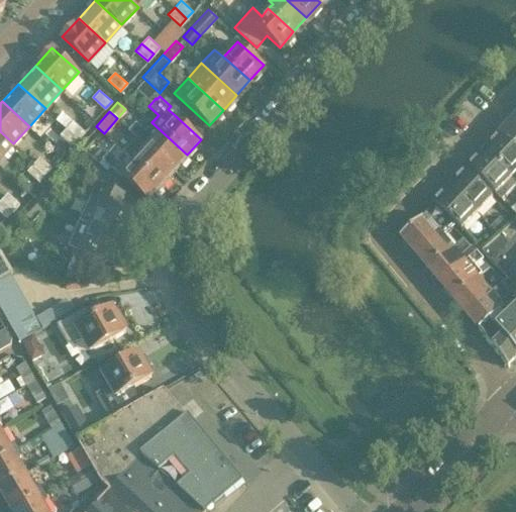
[(515,112),(508,120),(498,130),(515,147),(515,112)]
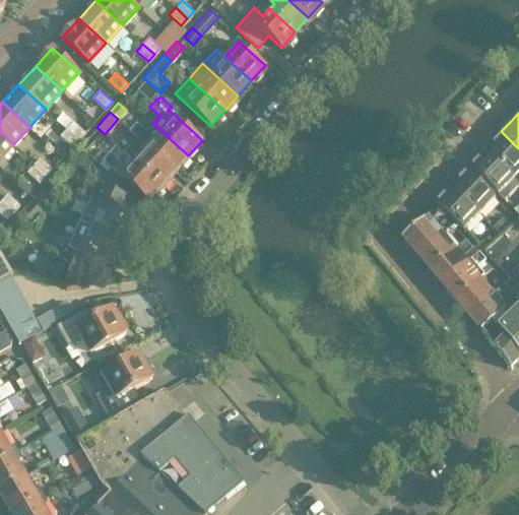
[(74,121),(67,128),(79,139),(85,131),(74,121)]
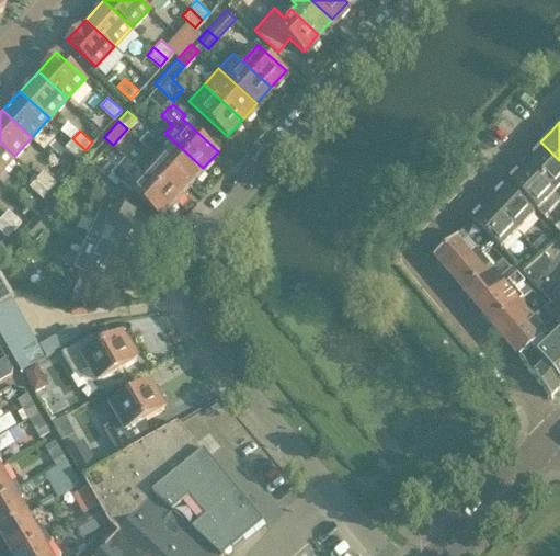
[(147,132),(139,140),(148,149),(149,148),(189,183),(192,181),(196,180),(203,172),(203,168),(164,133),(157,140),(147,132)]
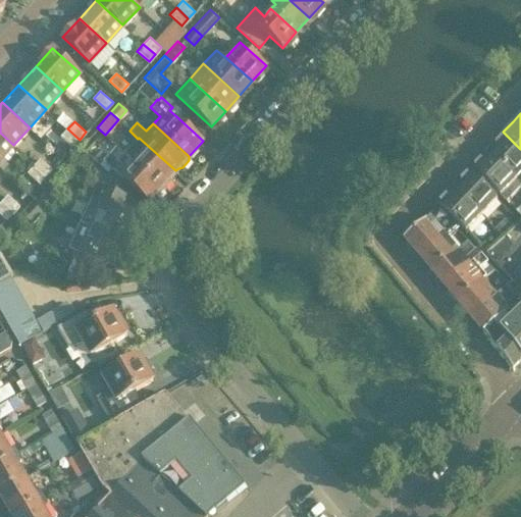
[(80,140),(67,128),(61,136),(72,146),(80,140)]
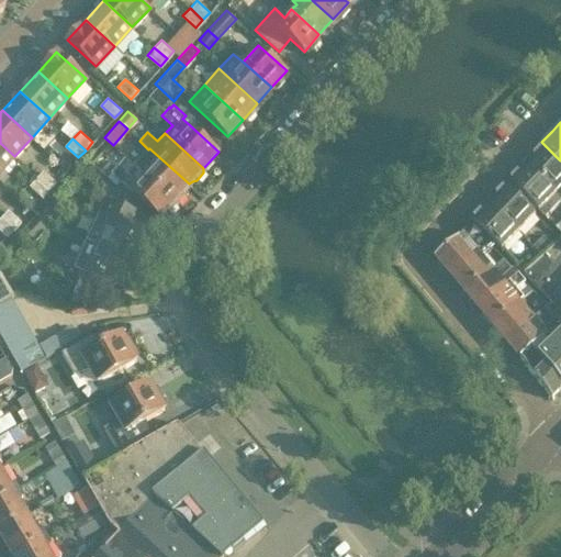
[(560,160),(541,142),(524,162),(560,196),(560,160)]
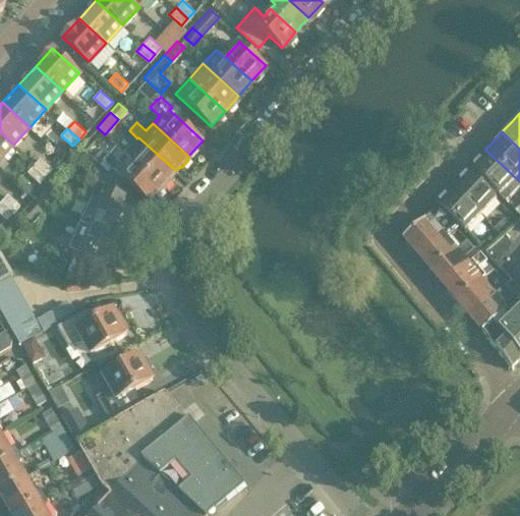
[(0,159),(13,145),(0,132),(0,159)]
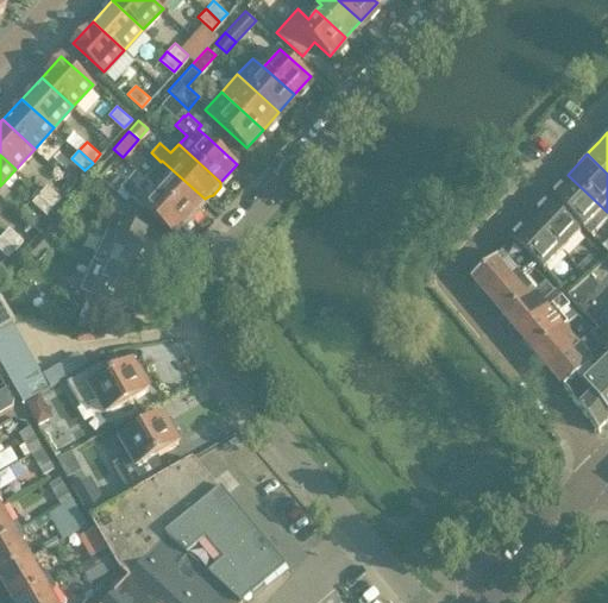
[(161,162),(146,178),(189,217),(189,215),(194,215),(202,207),(201,202),(205,199),(162,161),(161,162)]
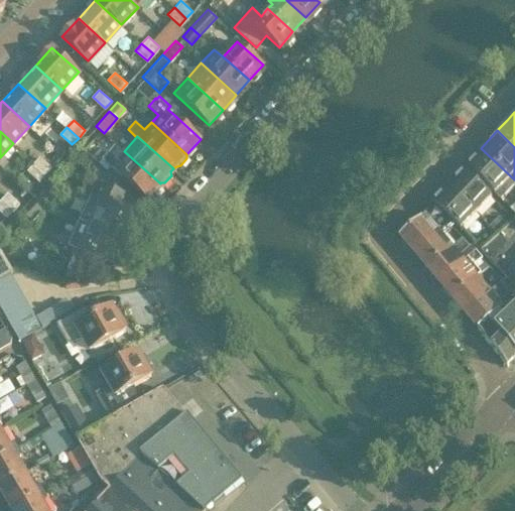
[(100,147),(92,156),(98,161),(106,153),(100,147)]
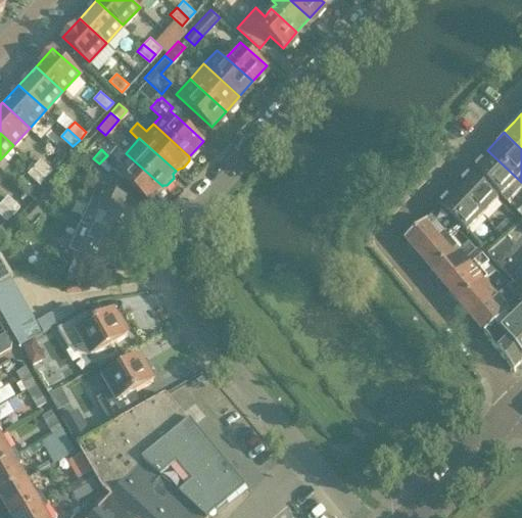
[(521,182),(487,150),(472,166),(502,194),(508,199),(521,184),(521,182)]
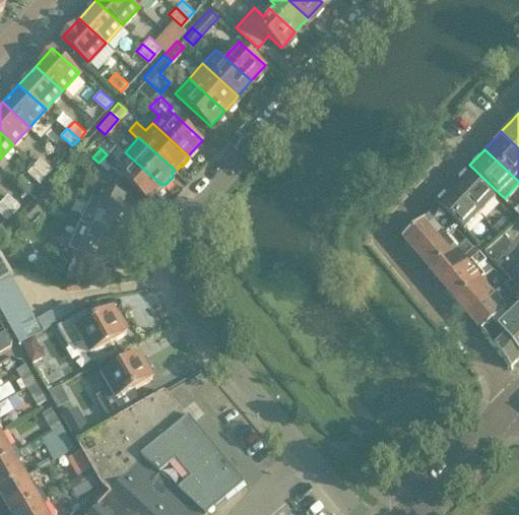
[(109,152),(107,154),(99,163),(107,171),(111,167),(147,200),(161,185),(125,152),(117,161),(109,152)]
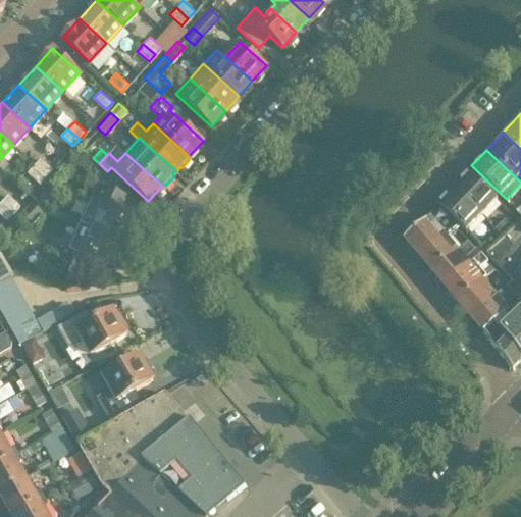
[(41,157),(35,164),(46,175),(53,168),(41,157)]
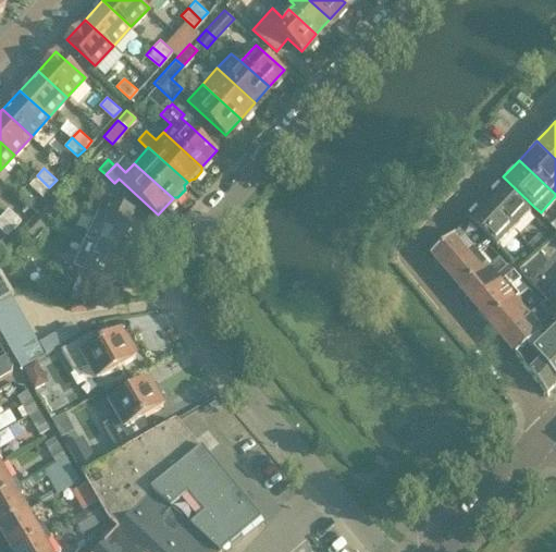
[(49,187),(37,175),(29,183),(42,195),(49,187)]
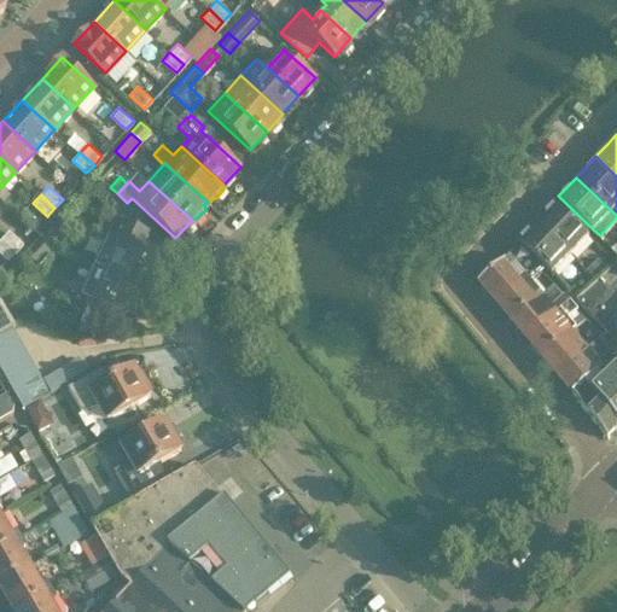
[(554,200),(535,219),(570,254),(588,234),(554,200)]
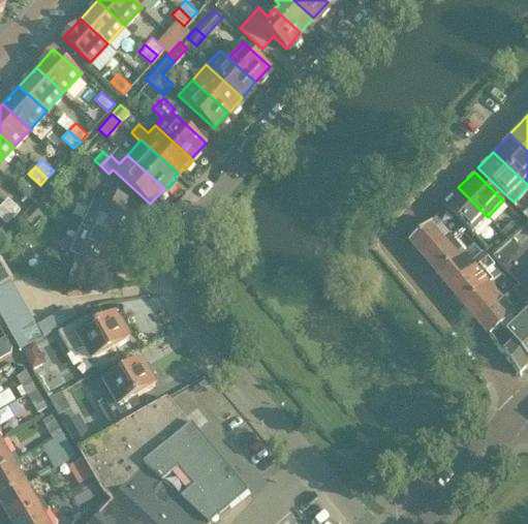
[(36,199),(47,209),(61,193),(51,184),(36,199)]
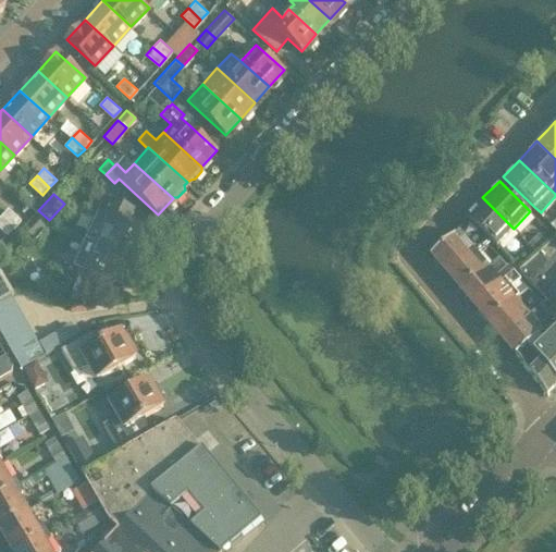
[(97,210),(86,237),(132,257),(144,230),(127,222),(133,210),(103,196),(97,210)]
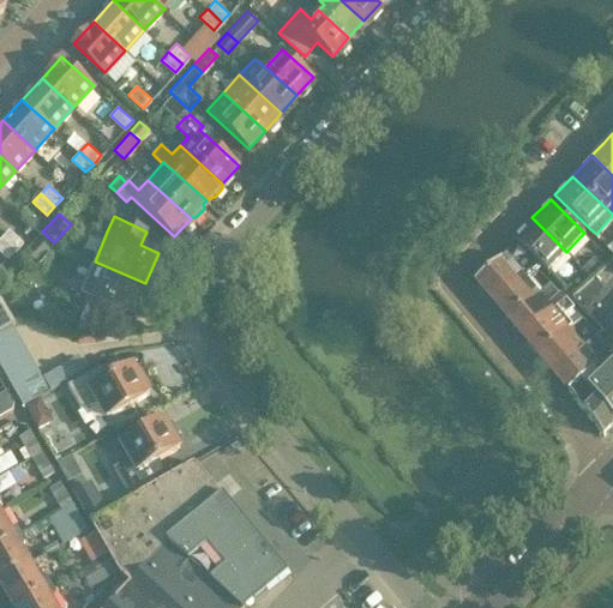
[(566,252),(532,217),(514,238),(548,270),(566,252)]
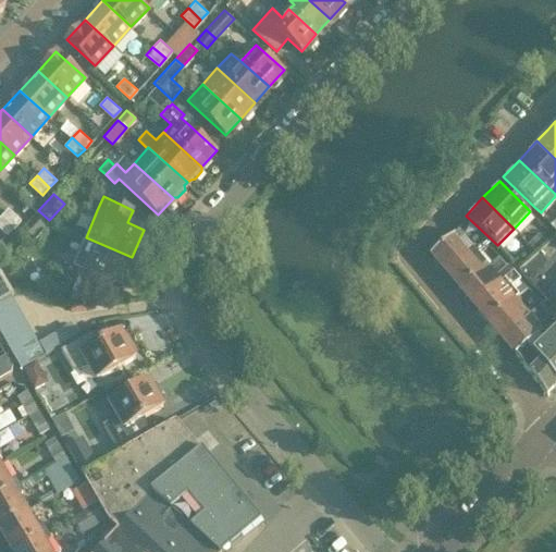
[(1,215),(14,227),(21,218),(9,207),(1,215)]
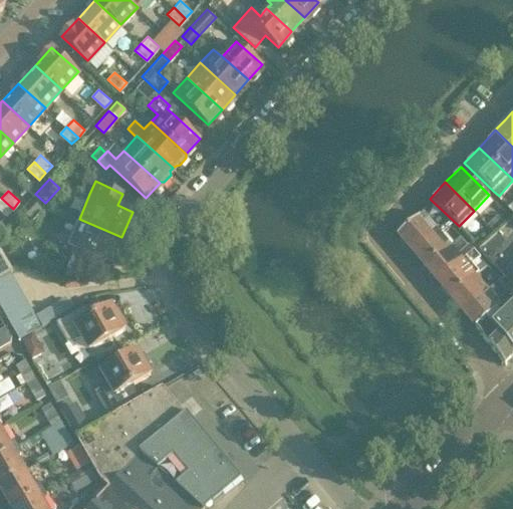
[(45,203),(35,194),(21,209),(30,218),(45,203)]
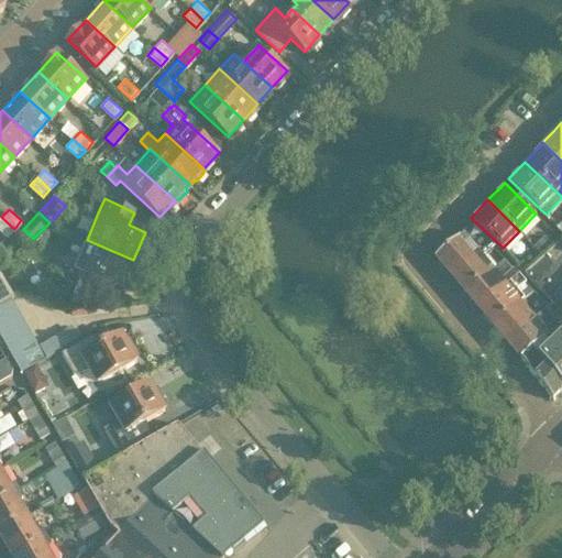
[(14,229),(1,217),(0,218),(0,229),(8,236),(14,229)]
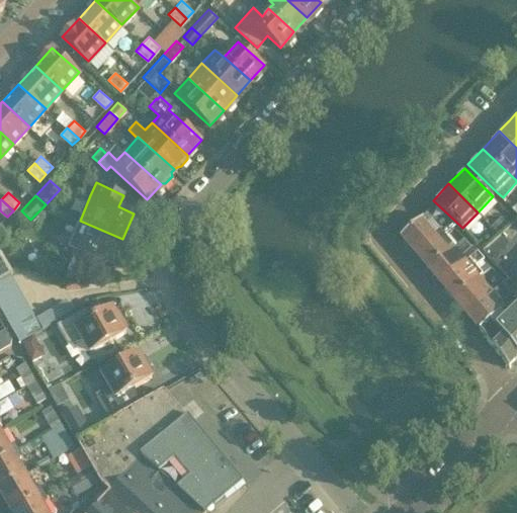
[(413,250),(447,219),(431,203),(427,214),(400,236),(413,250)]
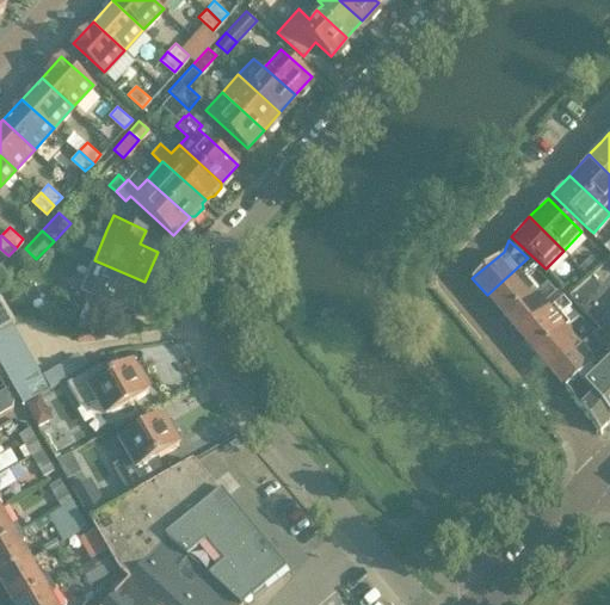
[(591,254),(579,265),(586,273),(599,263),(591,254)]
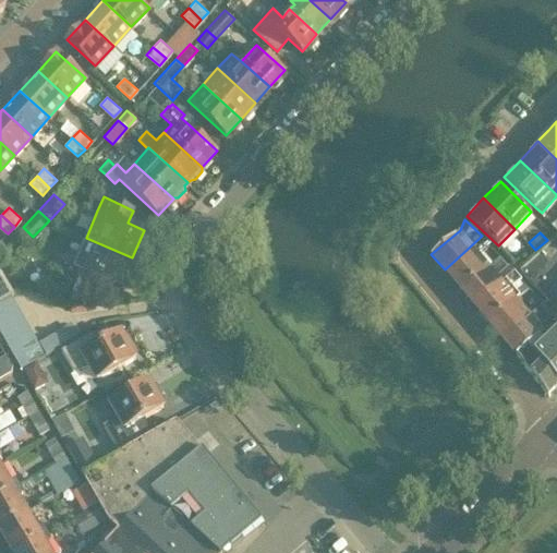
[(482,236),(445,269),(458,286),(485,261),(479,252),(488,243),(482,236)]
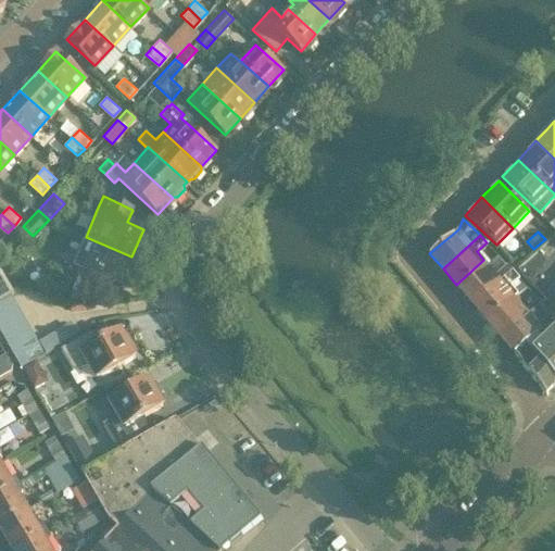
[(131,257),(86,237),(74,264),(84,268),(118,284),(131,257)]
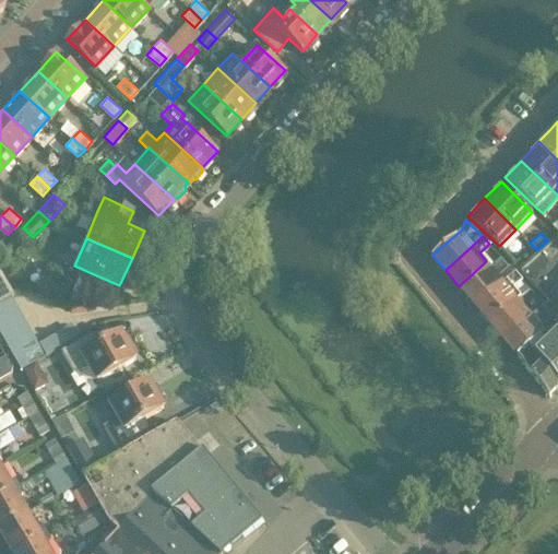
[(557,244),(555,242),(532,261),(521,271),(536,289),(537,287),(548,299),(554,304),(557,308),(557,244)]
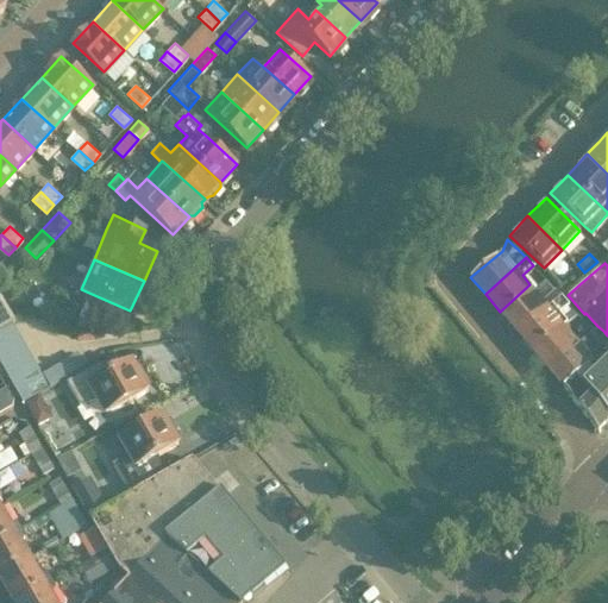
[(572,276),(559,287),(568,295),(580,284),(572,276)]
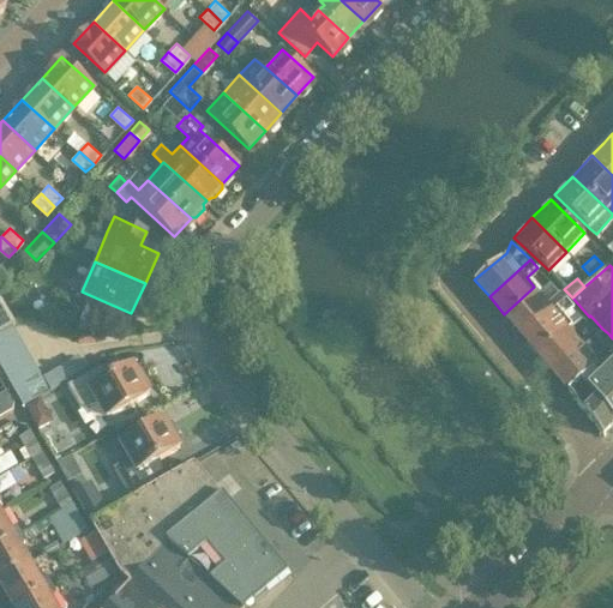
[(534,287),(504,314),(520,333),(550,305),(553,308),(565,296),(560,290),(559,292),(550,281),(538,290),(534,287)]
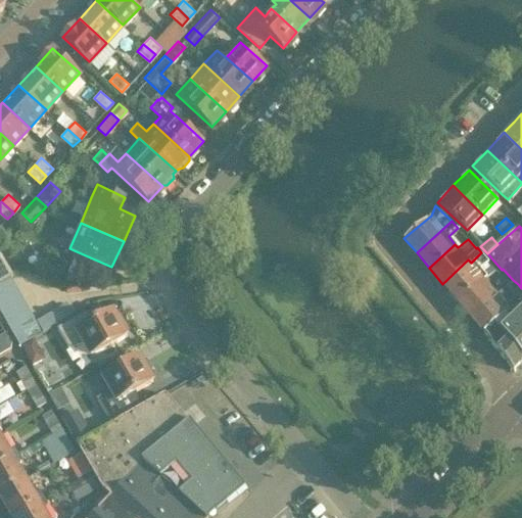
[(468,260),(442,284),(457,300),(458,301),(485,276),(486,277),(487,276),(484,273),(480,268),(488,261),(481,252),(471,263),(468,260)]
